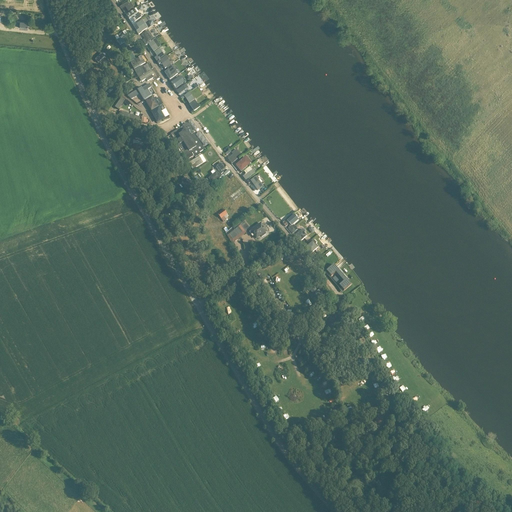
[(128,0),(126,0),(119,5),(122,8),(125,7),(128,12),(134,8),(128,0)]
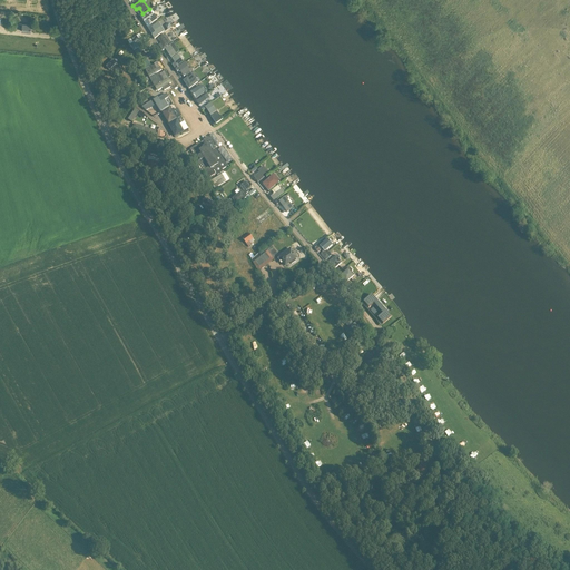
[(144,16),(141,17),(144,22),(147,20),(150,26),(157,20),(154,16),(150,11),(144,15),(144,16)]
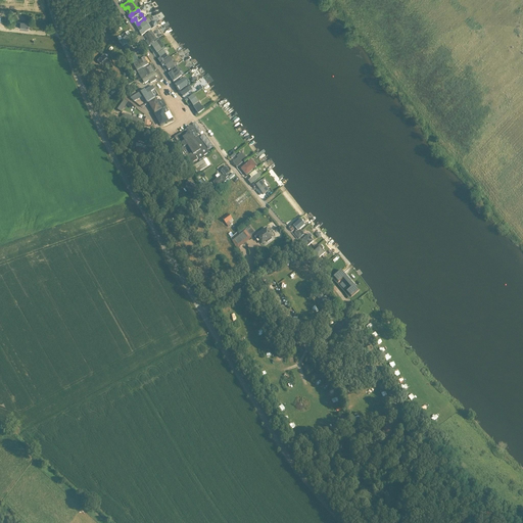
[(145,20),(139,25),(143,31),(140,33),(142,36),(145,34),(144,34),(151,30),(145,20)]
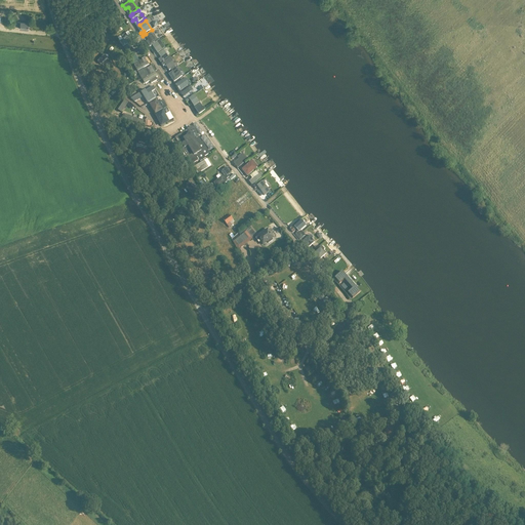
[(152,32),(146,36),(148,40),(147,42),(150,47),(152,46),(151,44),(158,41),(152,32)]
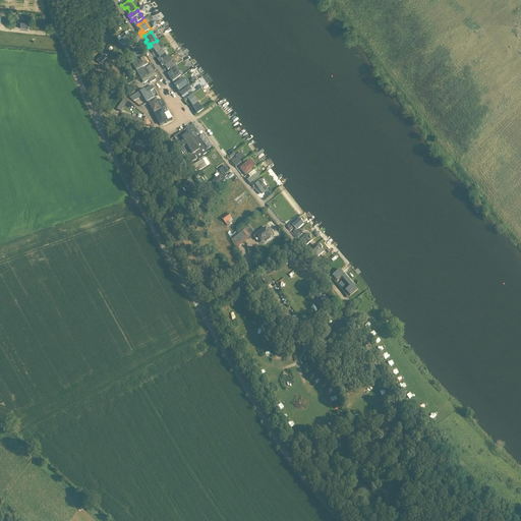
[(129,35),(119,41),(122,47),(133,41),(129,35)]
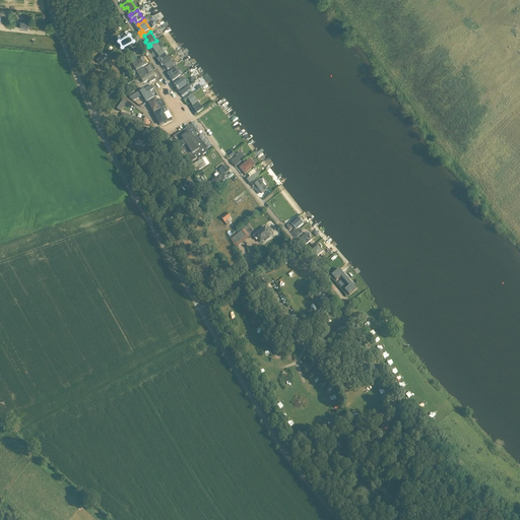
[(157,40),(150,45),(156,53),(164,48),(157,40)]
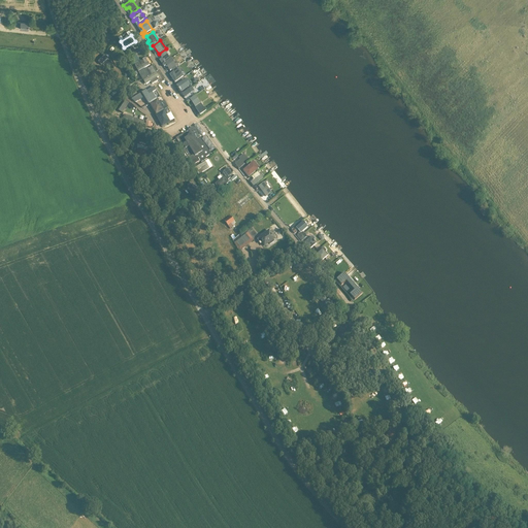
[(111,54),(118,63),(127,58),(121,48),(111,54)]
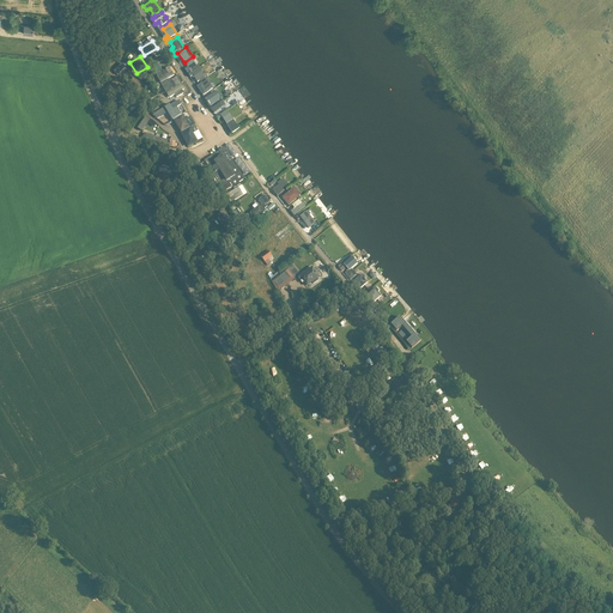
[(192,59),(184,64),(190,72),(198,68),(192,59)]
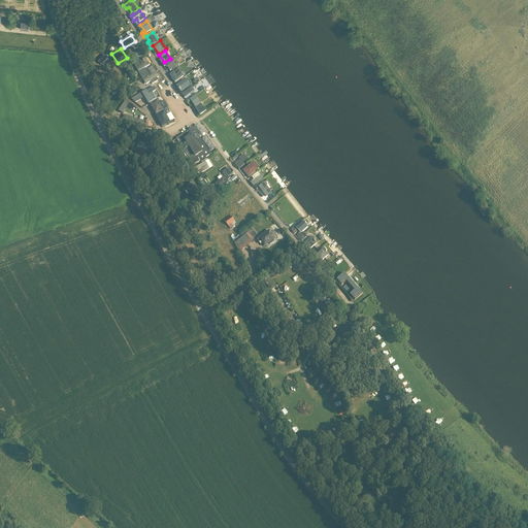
[(130,56),(134,64),(139,61),(135,53),(130,56)]
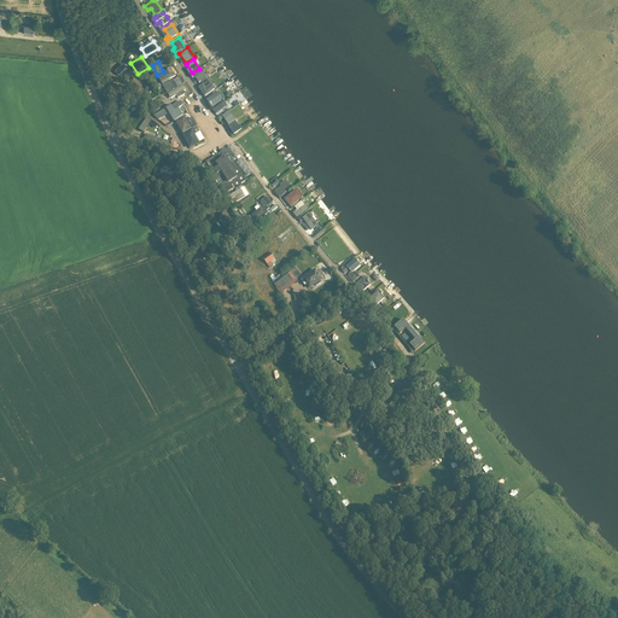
[(123,64),(115,73),(118,76),(127,69),(123,64)]
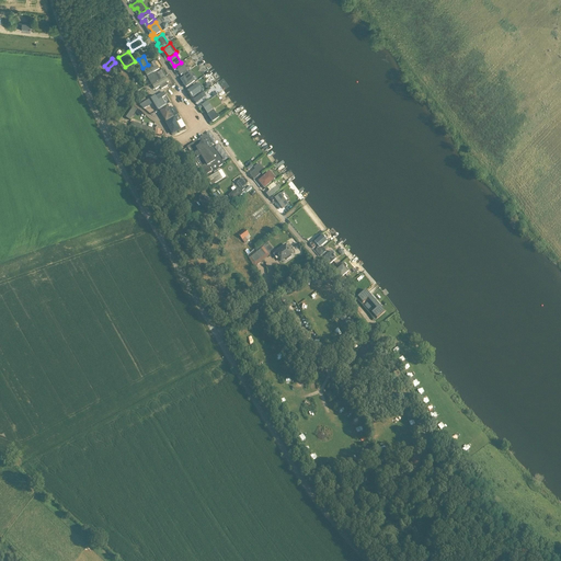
[(182,63),(173,69),(174,71),(176,70),(181,76),(187,71),(182,63)]
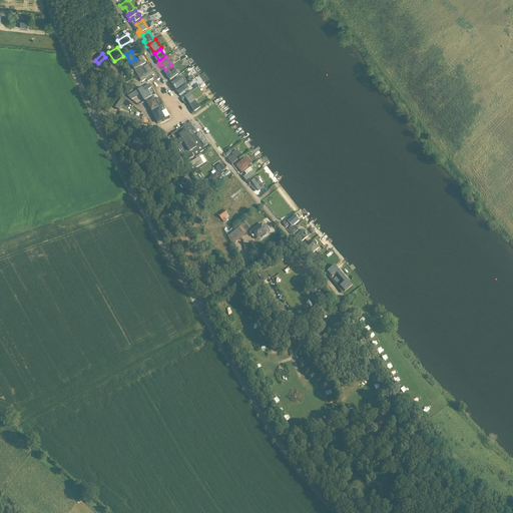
[(131,63),(134,69),(145,63),(144,60),(140,62),(139,59),(137,60),(131,63)]
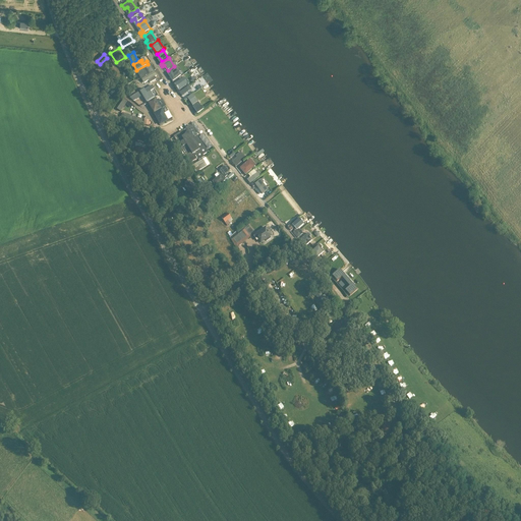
[(145,67),(136,71),(140,78),(150,74),(154,71),(151,65),(145,68),(145,67)]
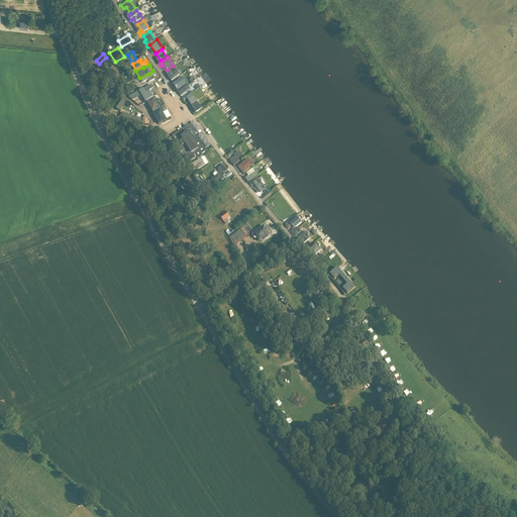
[(84,72),(89,78),(96,71),(91,66),(84,72)]
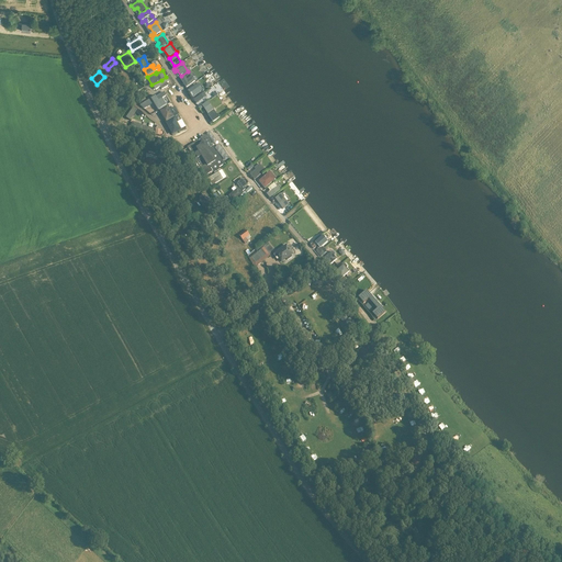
[(186,76),(180,80),(187,88),(195,81),(190,74),(189,75),(188,71),(184,74),(186,76)]
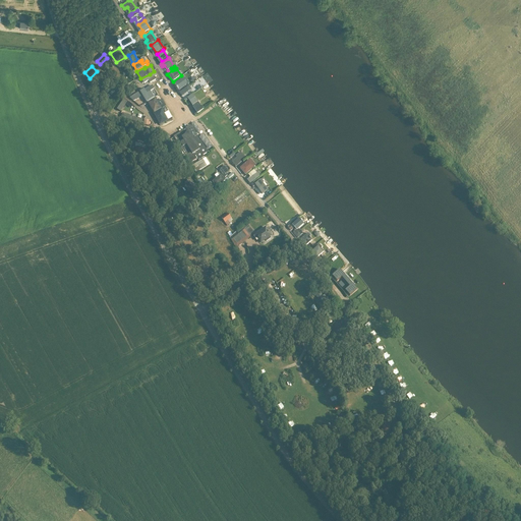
[(140,78),(140,79),(146,88),(154,81),(150,74),(140,78)]
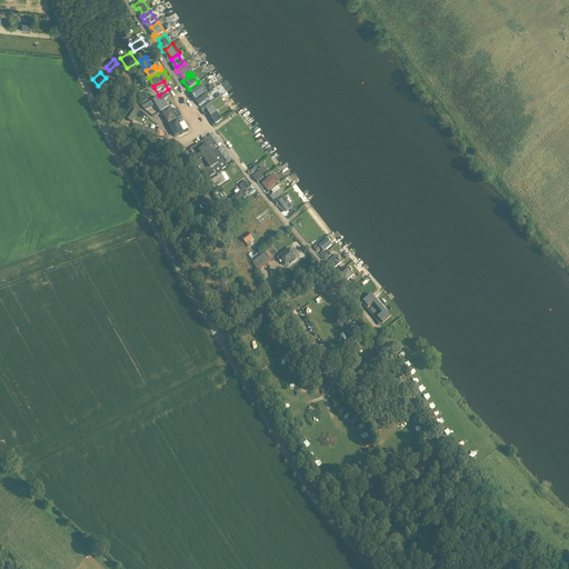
[(200,88),(191,95),(196,100),(205,95),(200,88)]
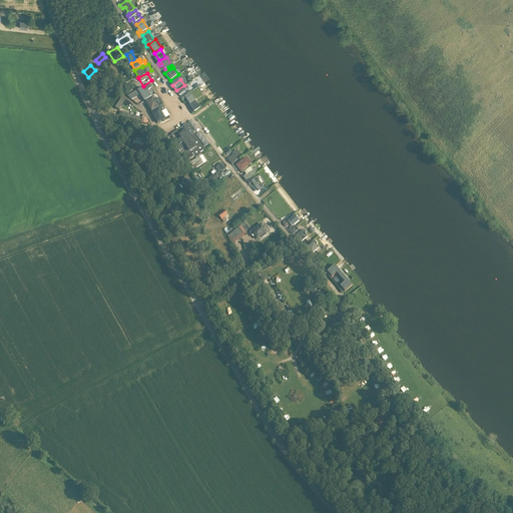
[(190,91),(196,88),(192,81),(186,84),(190,91)]
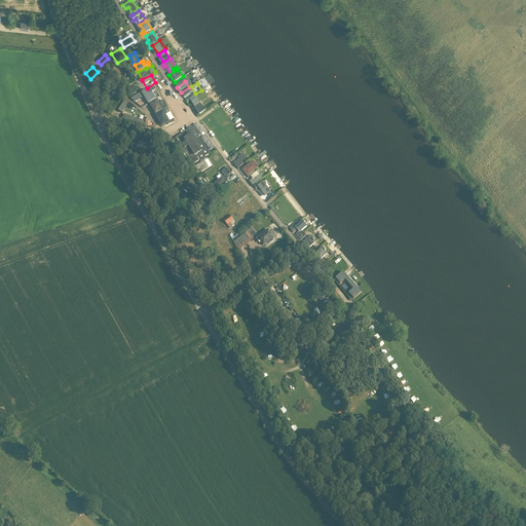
[(90,88),(97,101),(106,96),(101,84),(90,88)]
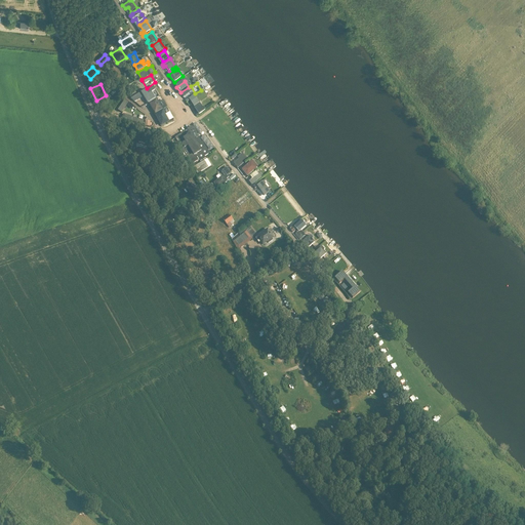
[(146,89),(142,91),(149,103),(155,98),(152,92),(156,90),(154,86),(146,90),(146,89)]
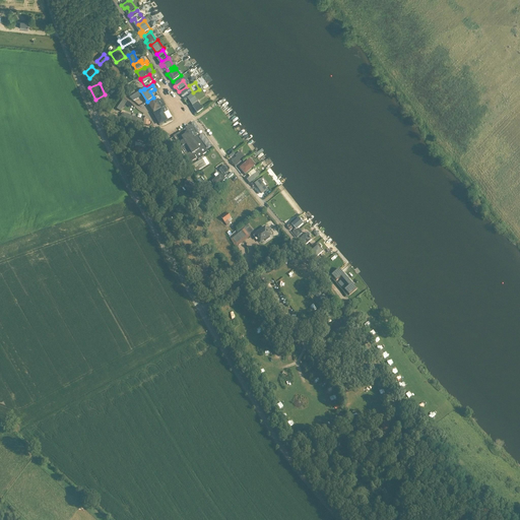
[(189,86),(180,92),(182,96),(191,90),(189,86)]
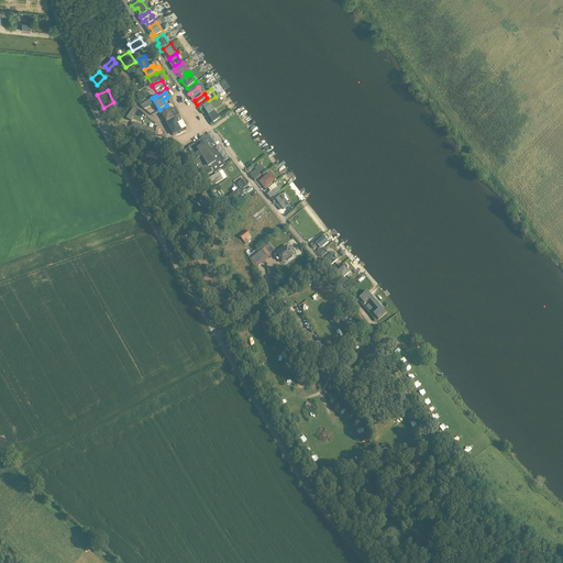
[(208,102),(202,106),(208,114),(213,110),(208,102)]
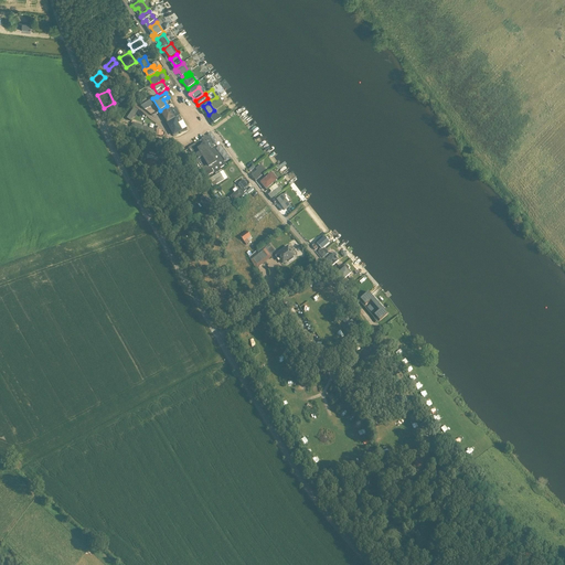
[(169,106),(160,112),(167,123),(176,117),(169,106)]
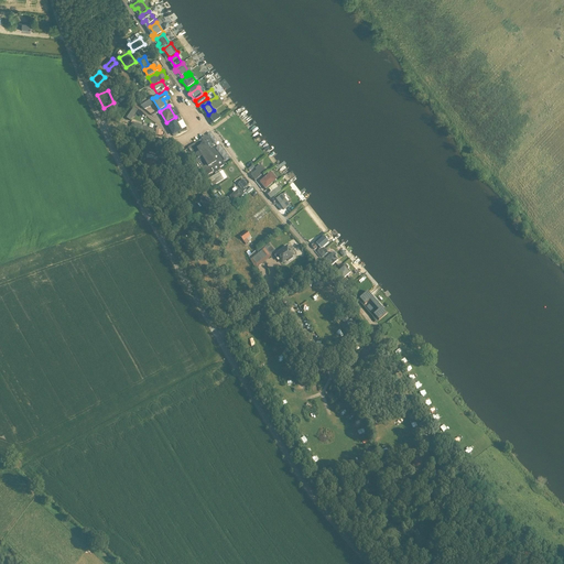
[(134,108),(127,118),(130,121),(138,110),(134,108)]
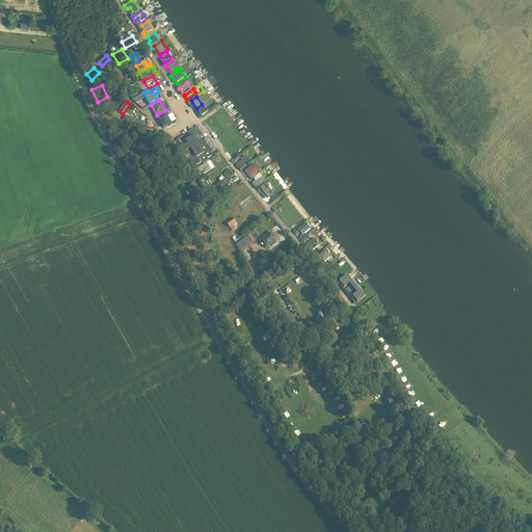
[(203,105),(196,109),(202,116),(208,111),(206,108),(205,109),(203,105)]
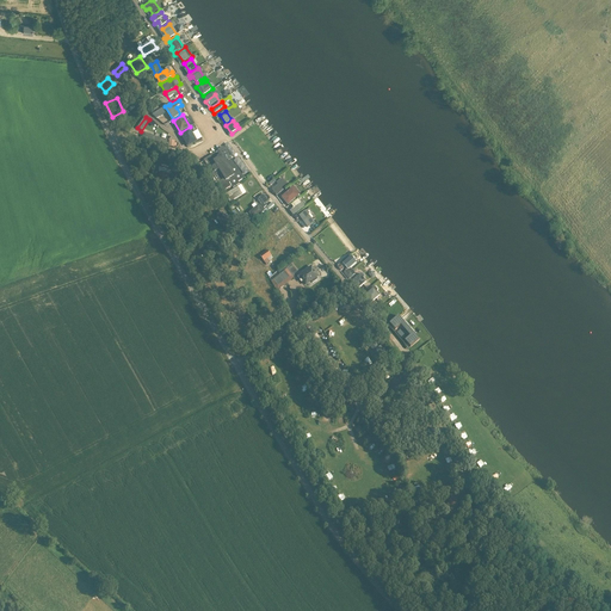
[(190,128),(180,134),(187,147),(198,141),(190,128)]
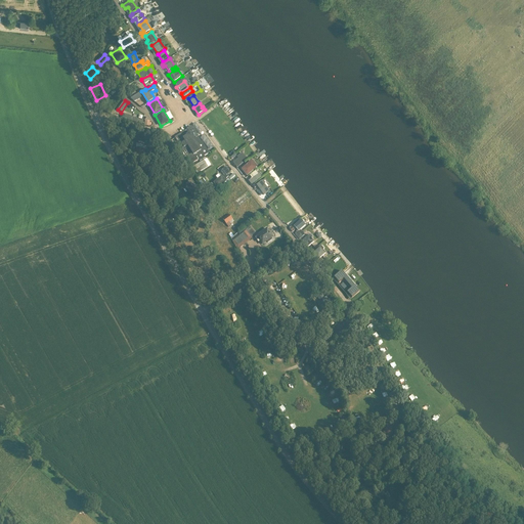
[(134,117),(123,114),(122,118),(142,125),(143,121),(133,118),(134,117)]
